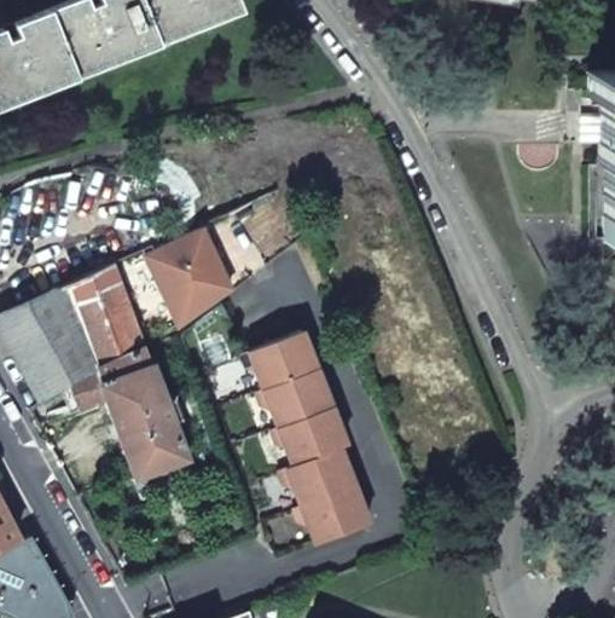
[(0,111),(245,12),(239,0),(75,0),(0,30),(0,111)]
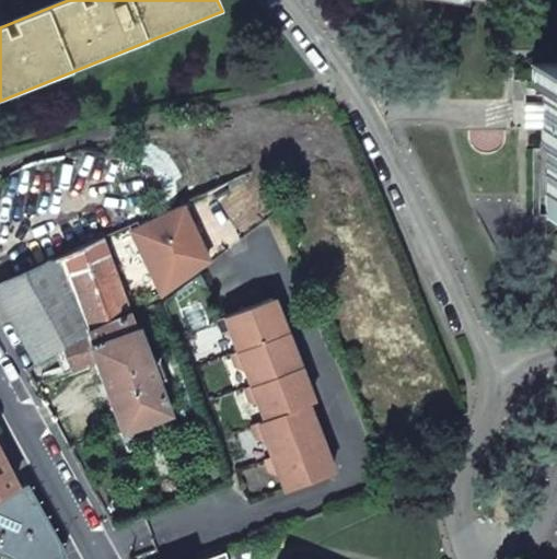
[(544,150),(549,150),(550,220),(556,220),(556,66),(533,66),(533,89),(544,90),(544,106),(544,150)]
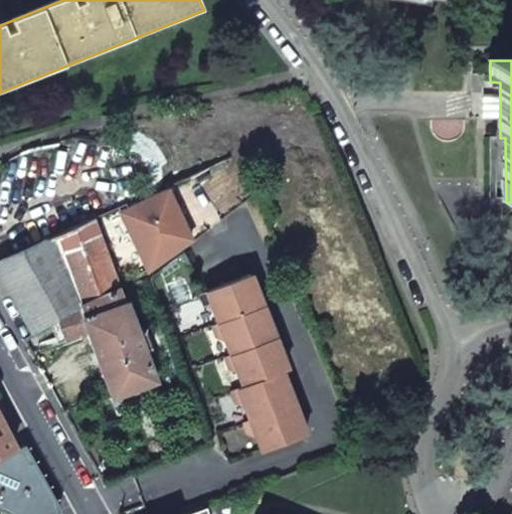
[(170,190),(124,213),(150,269),(152,274),(189,245),(173,212),(180,209),(170,190)]
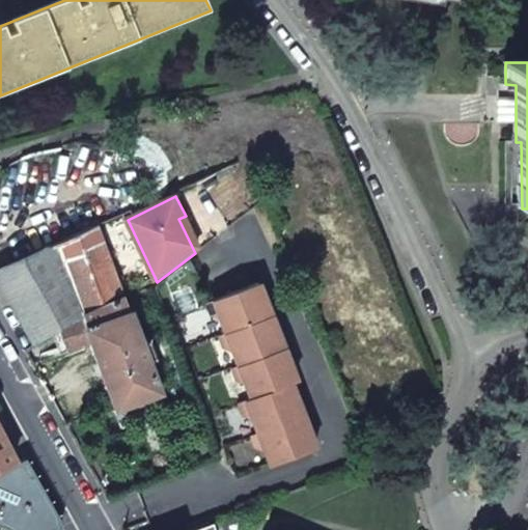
[(178,219),(195,253),(201,248),(186,216),(178,219)]
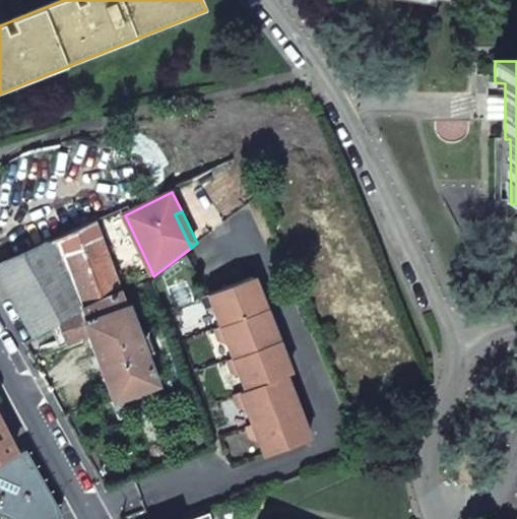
[(55,241),(79,308),(123,289),(99,221),(55,241)]
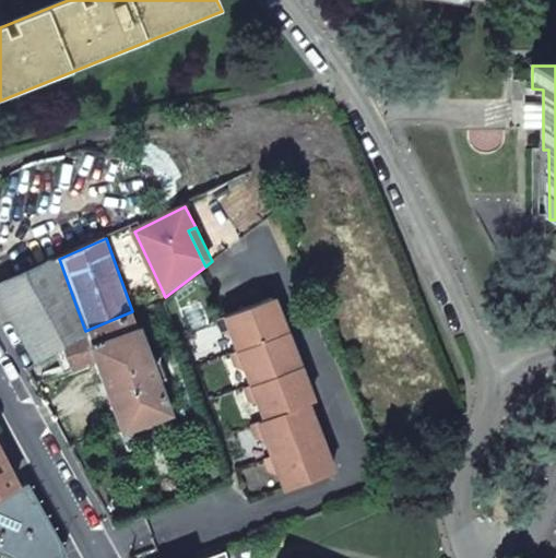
[(51,262),(0,285),(0,298),(37,364),(63,346),(85,331),(59,259),(51,262)]
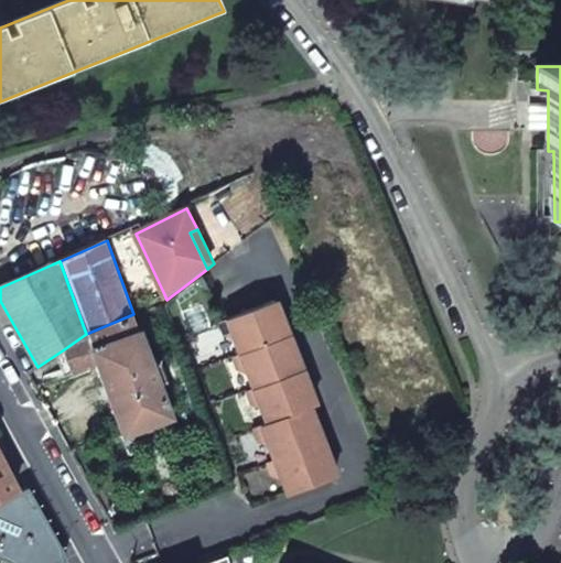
[(284,318),(278,302),(223,324),(227,334),(235,338),(243,356),(284,339),(278,322),(284,318)]
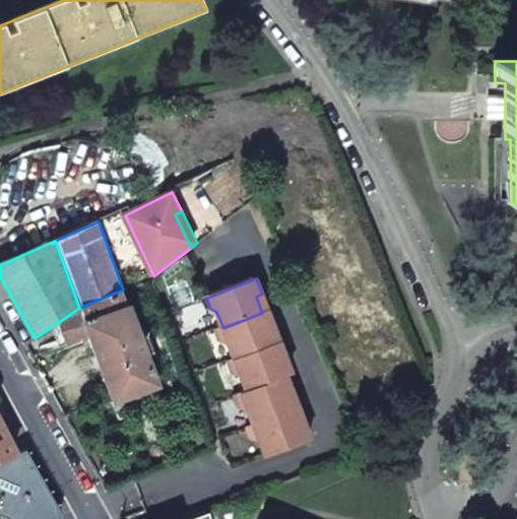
[(84,321),(130,306),(123,289),(79,308),(84,321)]
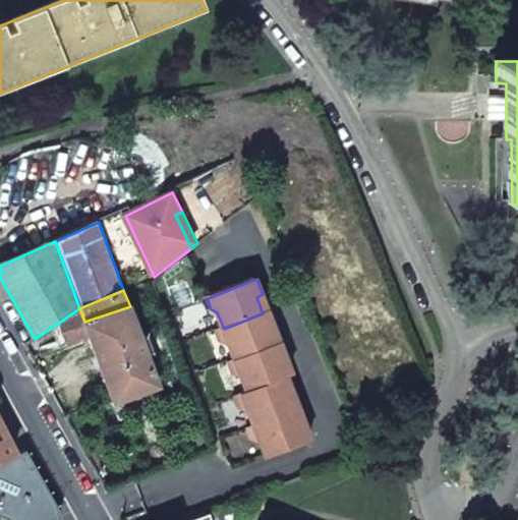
[(130,306),(84,322),(91,339),(114,402),(159,386),(148,355),(154,352),(148,334),(140,337),(130,306)]
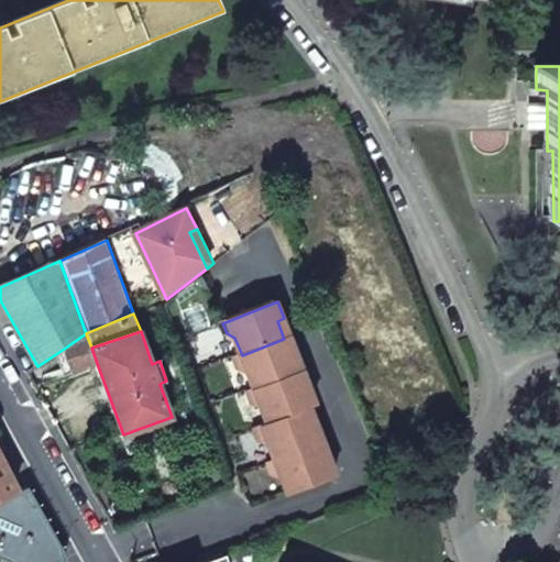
[(74,376),(98,366),(91,348),(86,333),(64,349),(74,376)]
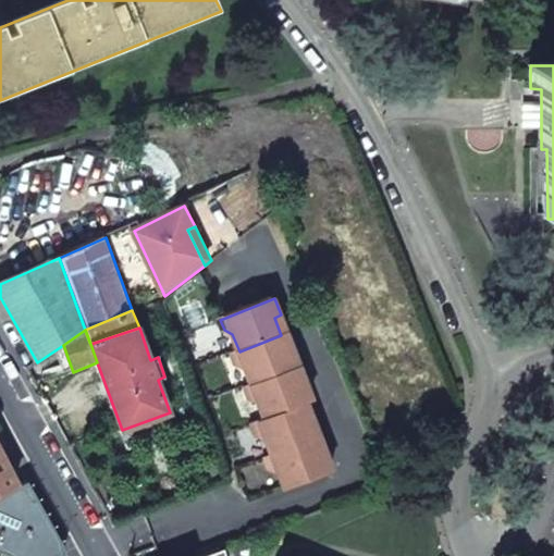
[(239,351),(233,354),(237,365),(245,368),(251,385),(295,369),(287,351),(294,349),(287,333),(281,335),(239,351)]
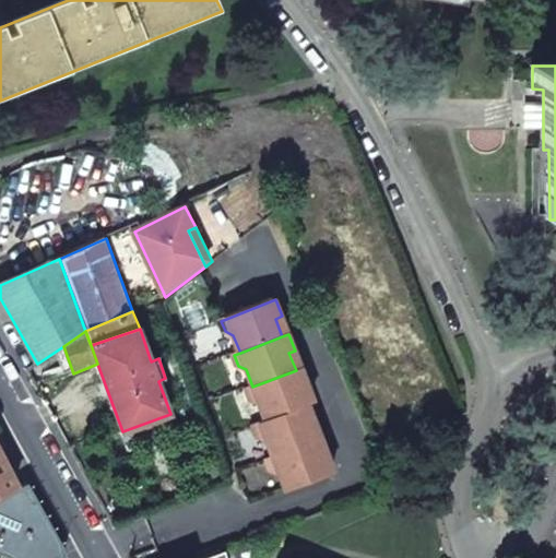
[(252,387),(247,389),(251,401),(260,404),(267,420),(303,407),(309,404),(303,387),(307,384),(302,368),(296,370),(252,387)]
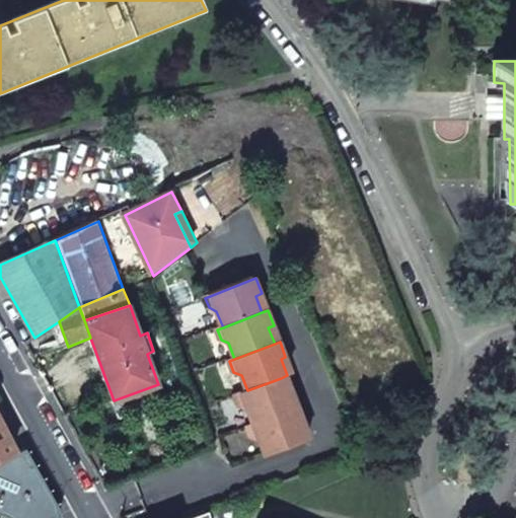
[(287,392),(281,378),(247,390),(236,394),(240,405),(247,410),(254,425),(293,410),(299,408),(293,390),(287,392)]
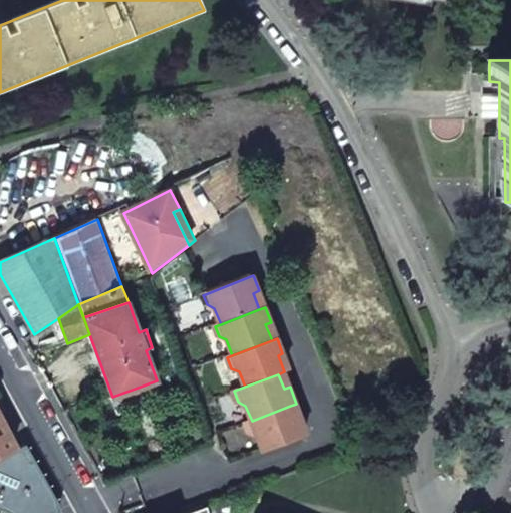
[(252,421),(246,423),(250,434),(257,437),(264,452),(308,435),(302,419),(296,421),(290,406),(252,421)]
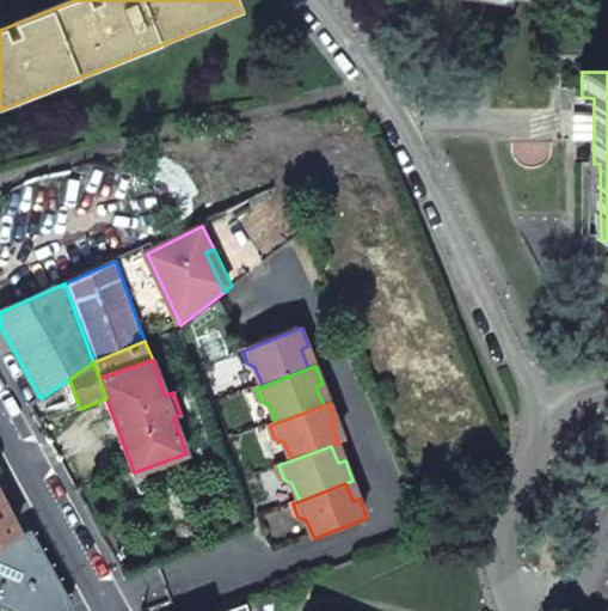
[(0,544),(18,533),(0,495),(0,544)]
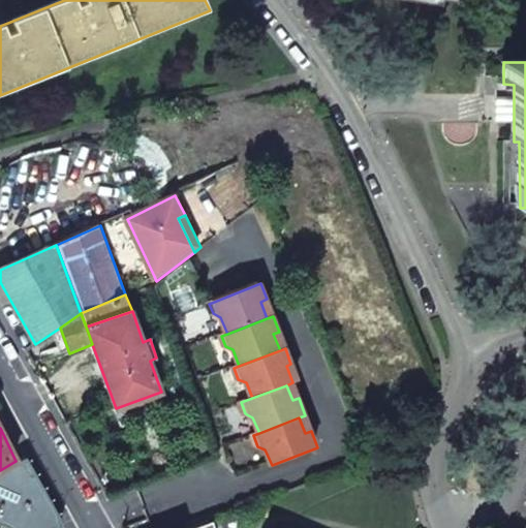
[(39,480),(27,458),(18,463),(0,473),(0,524),(8,527),(62,527),(64,524),(39,480)]
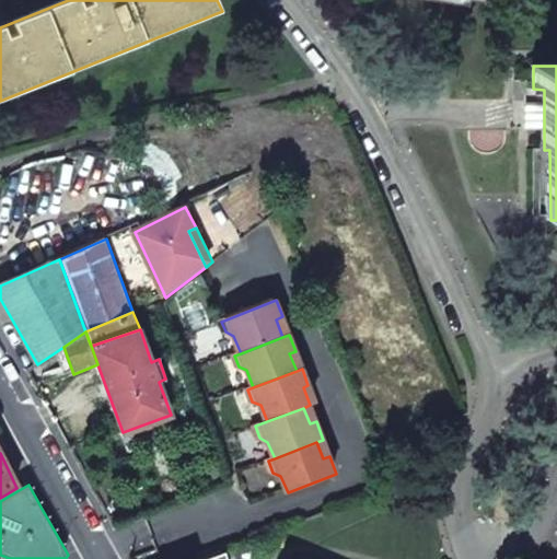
[(259,558),(254,542),(208,558),(259,558)]
